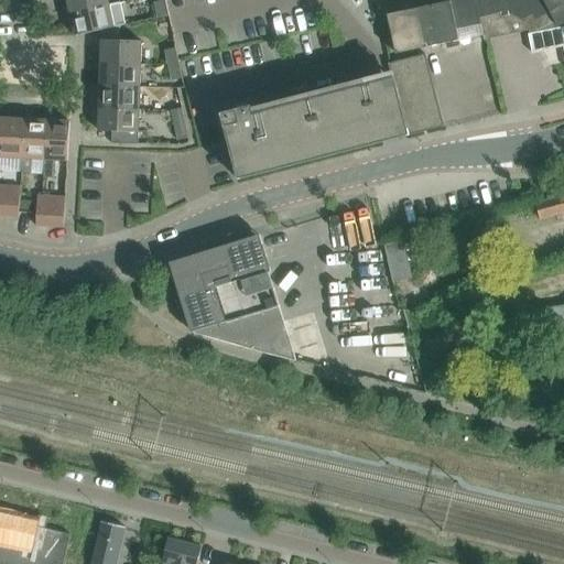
[(66,0),(69,12),(109,3),(107,0),(66,0)]
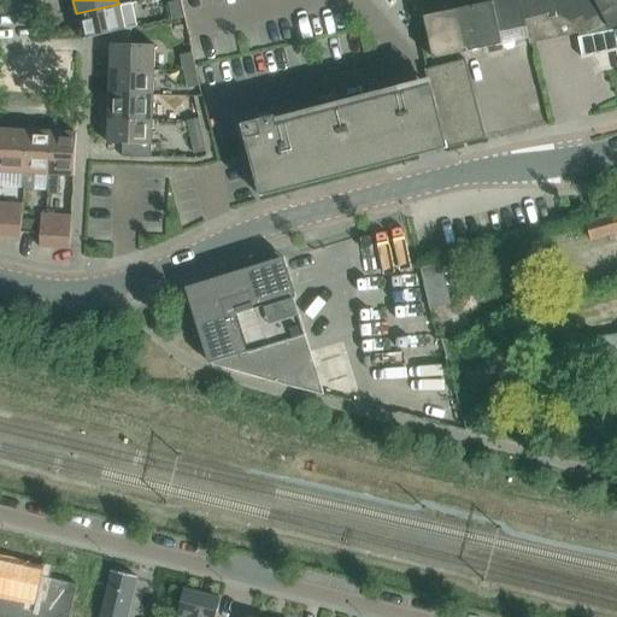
[(119,4),(76,13),(82,40),(136,28),(130,0),(119,4)]
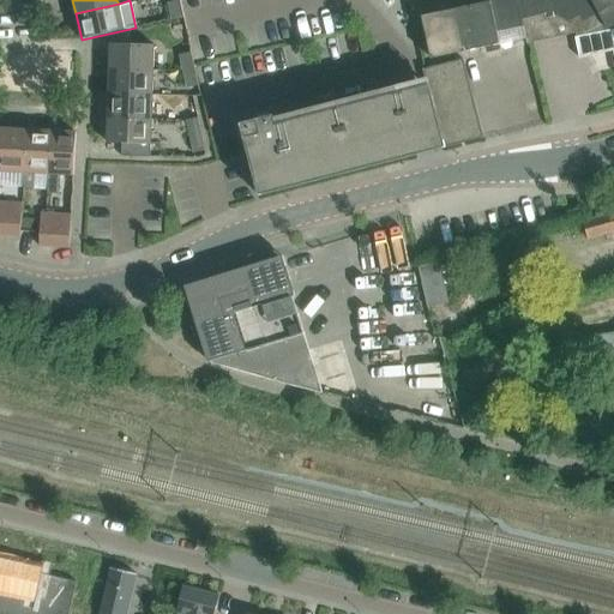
[(170,18),(182,16),(179,0),(170,0),(167,1),(170,18)]
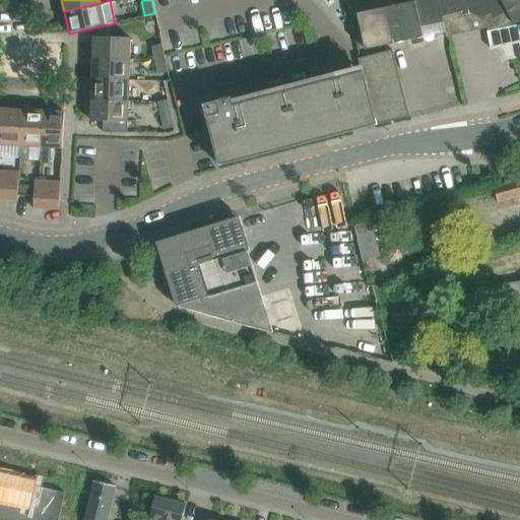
[(443,23),(445,35),(517,19),(519,22),(519,20),(519,0),(421,0),(415,2),(355,15),(361,30),(365,50),(423,38),(420,28),(443,23)]
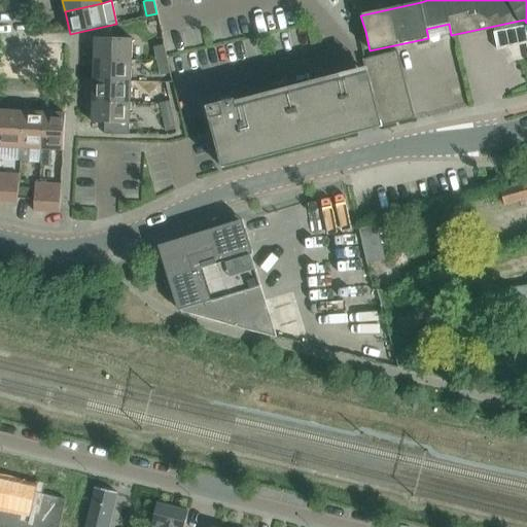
[(524,20),(451,35),(452,38),(494,30),(494,32),(493,33),(496,50),(526,44),(526,48),(526,21),(526,23),(524,20)]
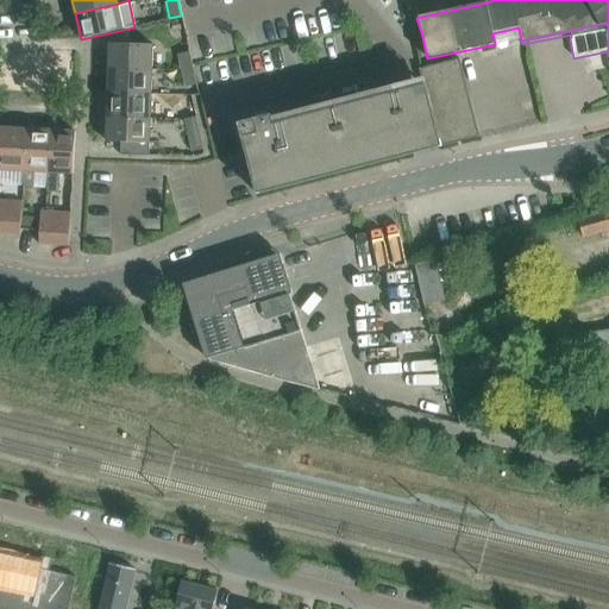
[(110,44),(108,68),(151,69),(152,45),(110,44)]
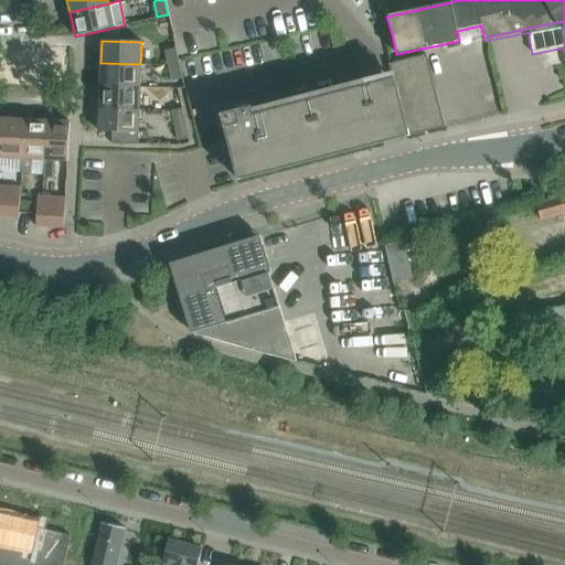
[(179,64),(176,49),(167,51),(169,66),(179,64)]
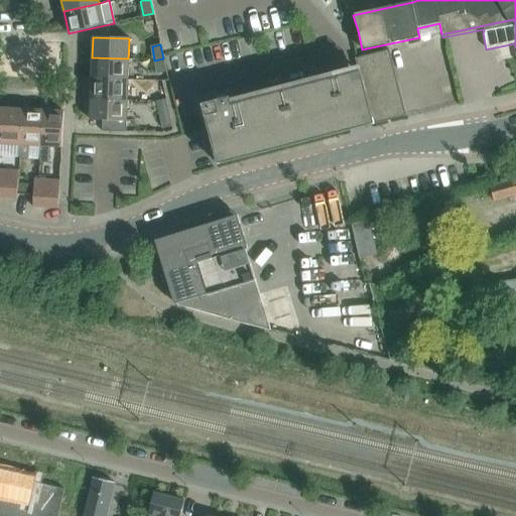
[(347,75),(336,78),(232,105),(230,98),(202,105),(218,165),(349,131),(361,128),(372,125),(406,116),(389,49),(355,58),(358,72),(347,75)]
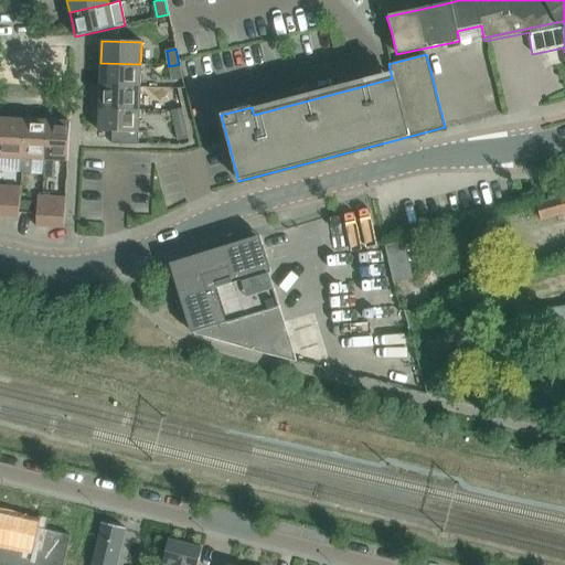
[(100,63),(100,85),(140,86),(140,64),(100,63)]
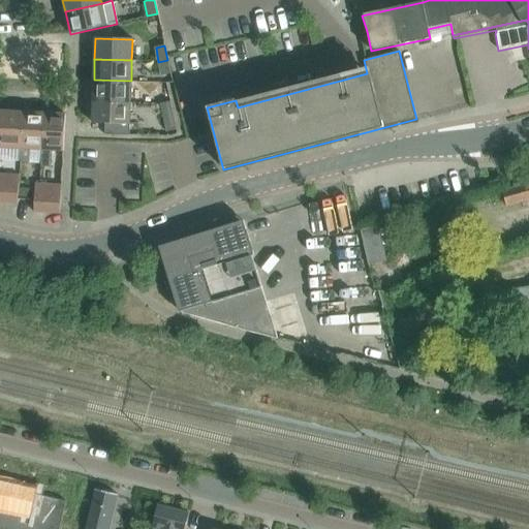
[(170,74),(167,60),(158,62),(161,76),(170,74)]
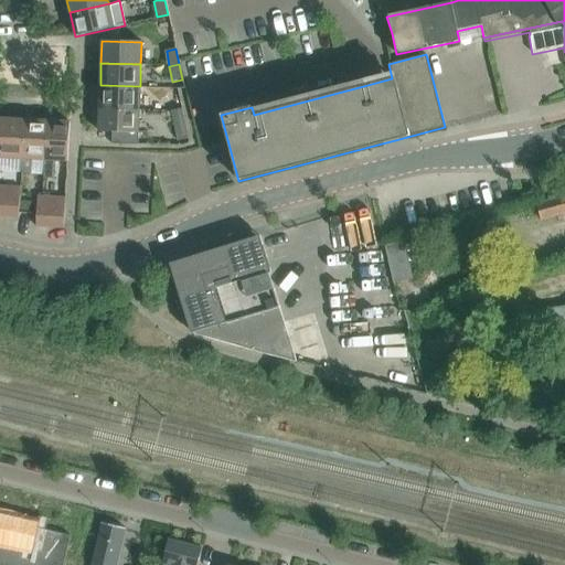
[(93,85),(93,107),(139,109),(140,86),(100,85),(100,86),(93,85)]
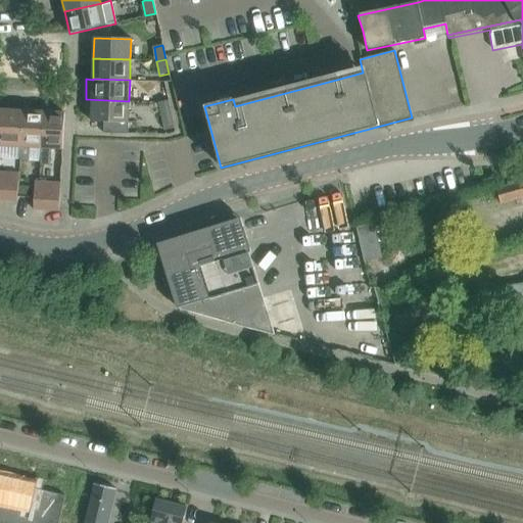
[(129,101),(86,99),(86,101),(92,101),(91,123),(103,123),(103,134),(128,135),(129,101)]
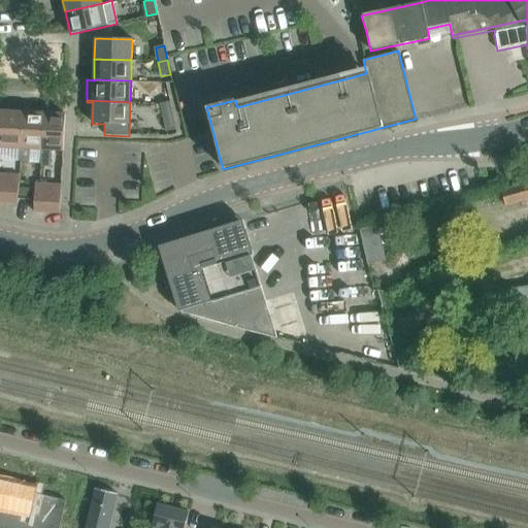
[(163,118),(172,116),(171,109),(169,100),(160,103),(162,111),(163,118)]
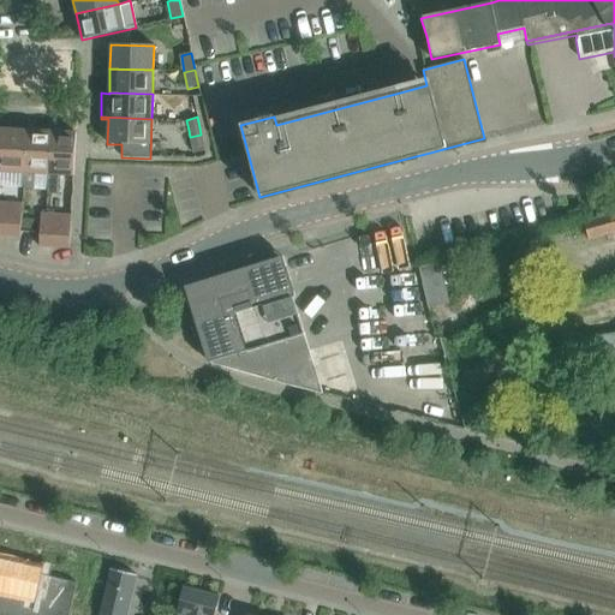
[(0,160),(0,172),(24,173),(27,131),(1,130),(0,160)]
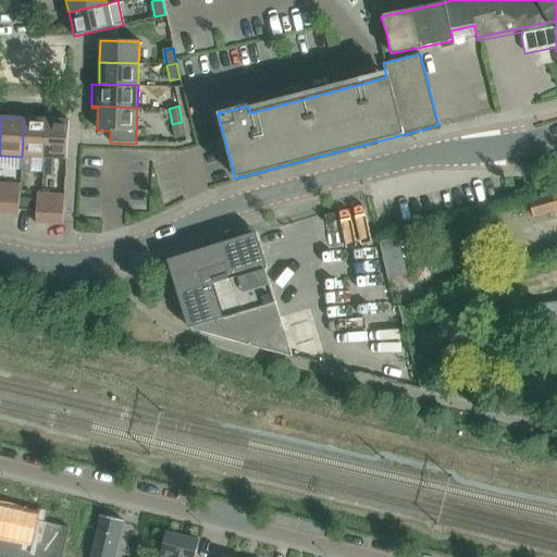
[(42,158),(44,158),(46,120),(24,119),(22,157),(21,172),(42,173),(42,158)]
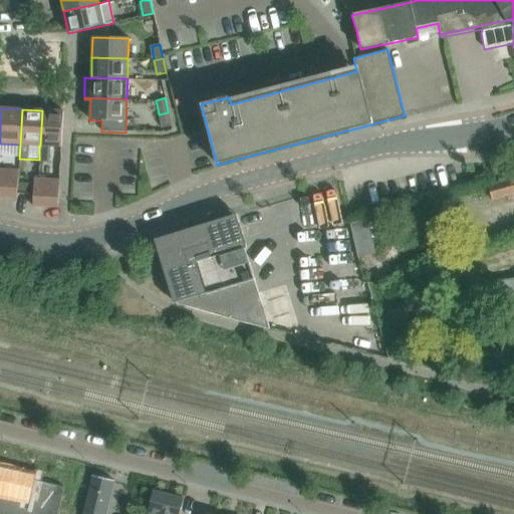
[(42,110),(40,146),(39,162),(48,162),(49,147),(61,148),(63,111),(42,110)]
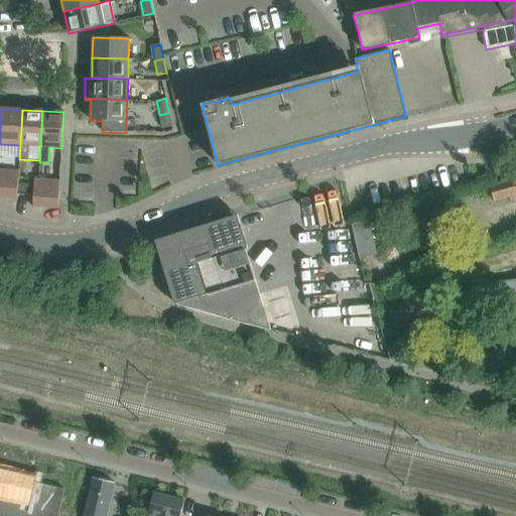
[(172,127),(168,113),(159,115),(162,129),(172,127)]
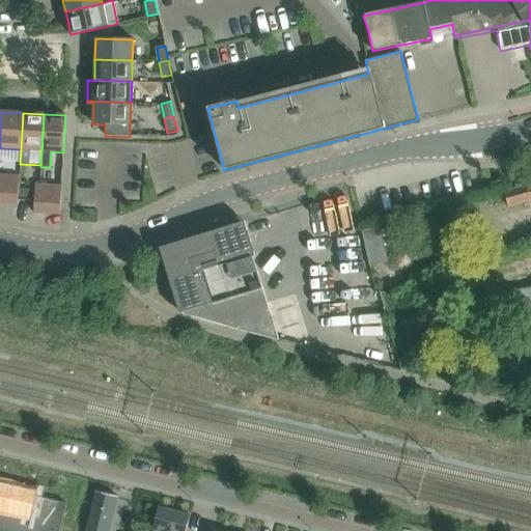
[(5,177),(4,204),(18,204),(19,178),(5,177)]
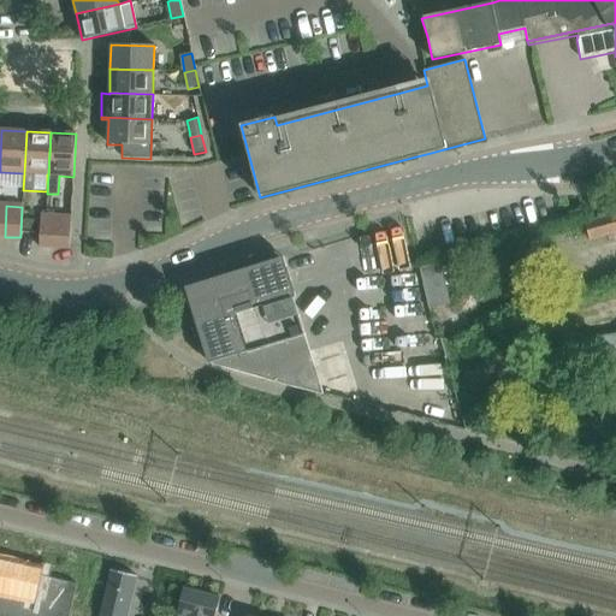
[(590,241),(615,232),(615,213),(585,223),(590,241)]
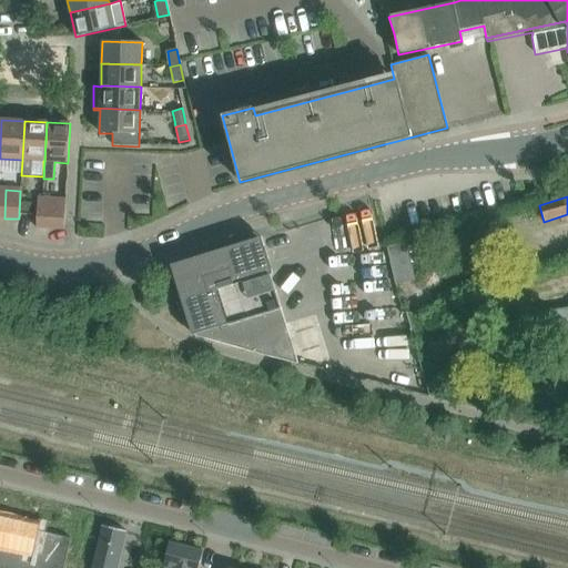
[(36,227),(50,229),(51,201),(38,200),(36,227)]
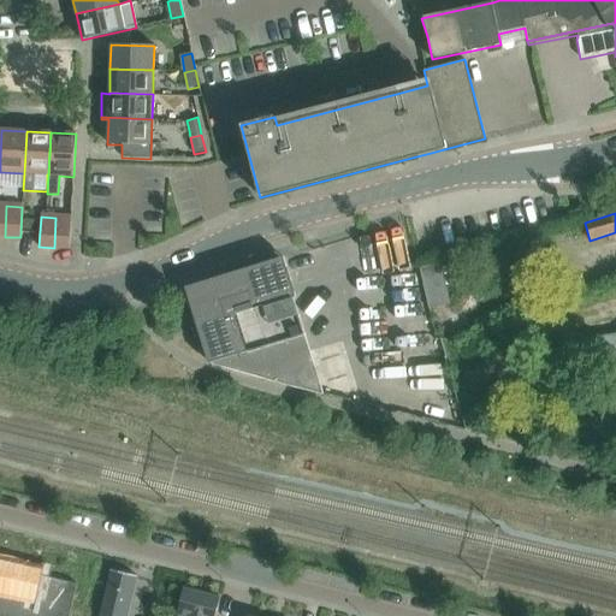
[(55,218),(54,248),(70,249),(71,218),(55,218)]
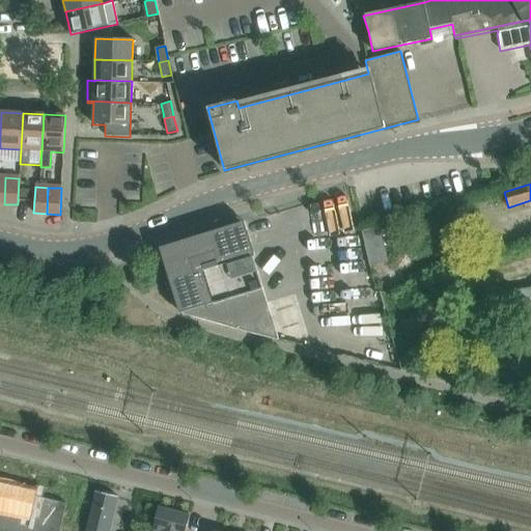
[(183,312),(183,314),(251,333),(279,340),(253,257),(255,256),(245,222),(160,248),(180,313),(183,312)]
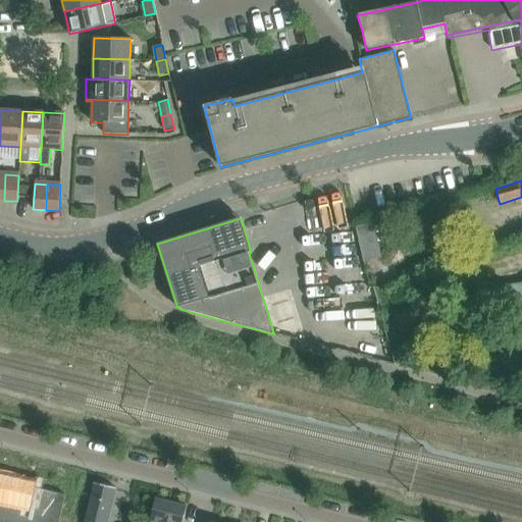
[(373,223),(355,227),(363,262),(381,258),(373,223)]
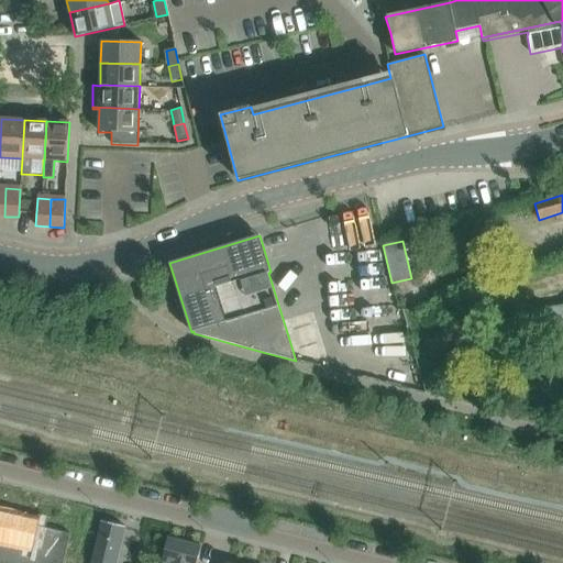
[(562,306),(543,309),(545,322),(550,343),(562,361),(562,306)]
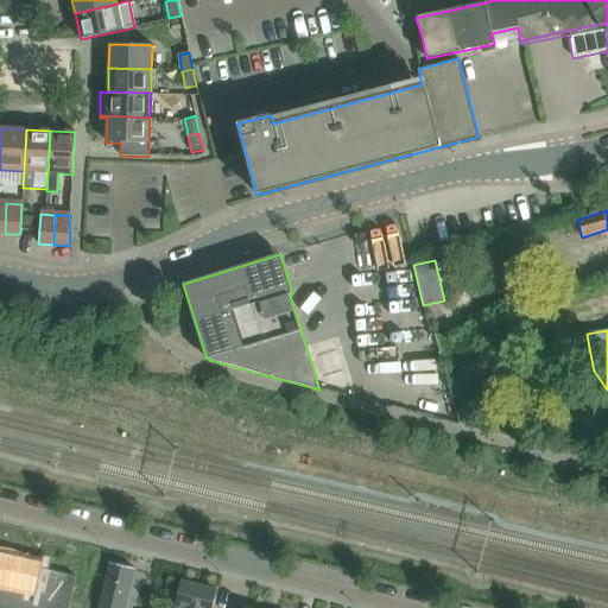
[(0,548),(0,607),(68,607),(76,576),(40,569),(43,557),(0,548)]
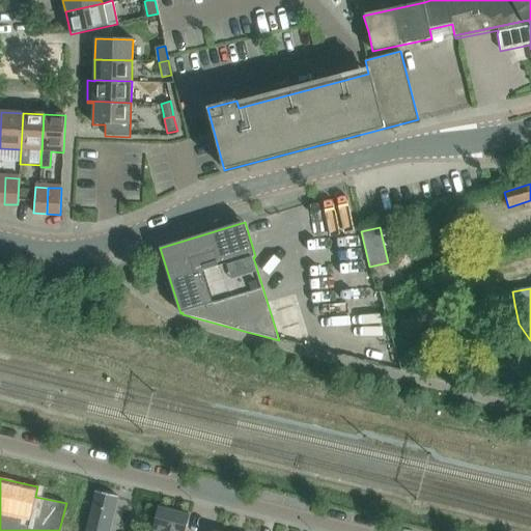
[(90,511),(90,513),(85,530),(109,530),(118,497),(95,491),(93,500),(90,511)]
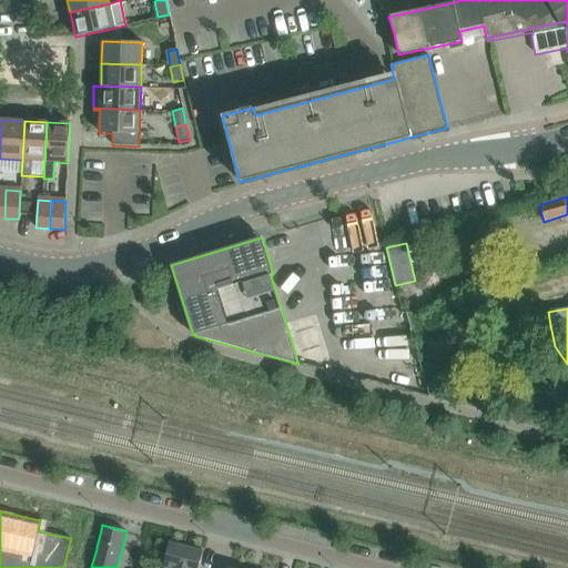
[(198,567),(203,551),(169,543),(162,567),(165,567),(198,567)]
